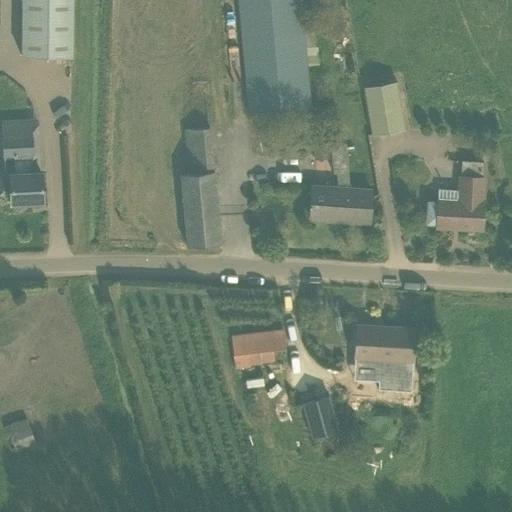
[(20,0),(20,56),(72,56),(72,0),(20,0)]
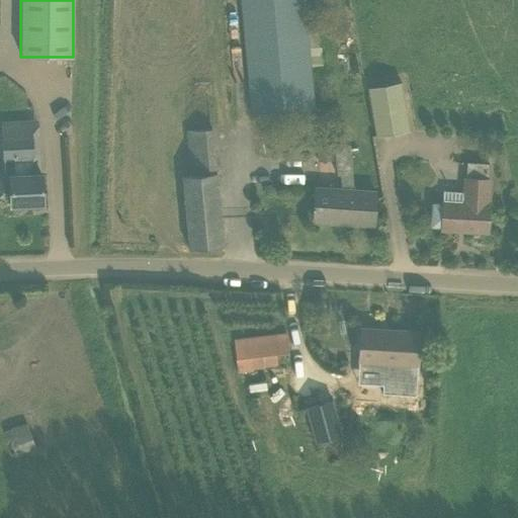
[(313,108),(312,92),(303,0),(242,0),(253,113),(313,108)]
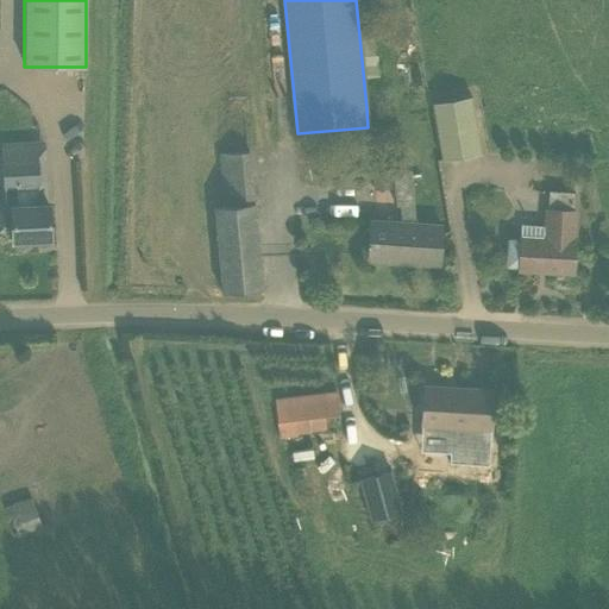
[(380,73),(378,50),(368,51),(369,74),(380,73)]
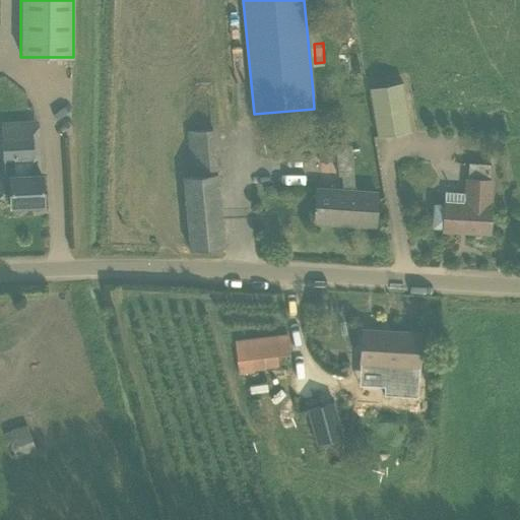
[(369,88),(377,138),(410,132),(402,82),(369,88)]
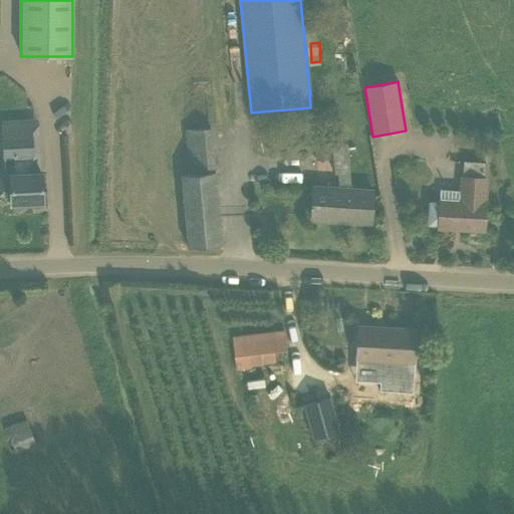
[(10,205),(42,203),(41,173),(32,173),(30,118),(1,119),(3,157),(4,156),(5,174),(0,174),(0,194),(10,194),(10,205)]
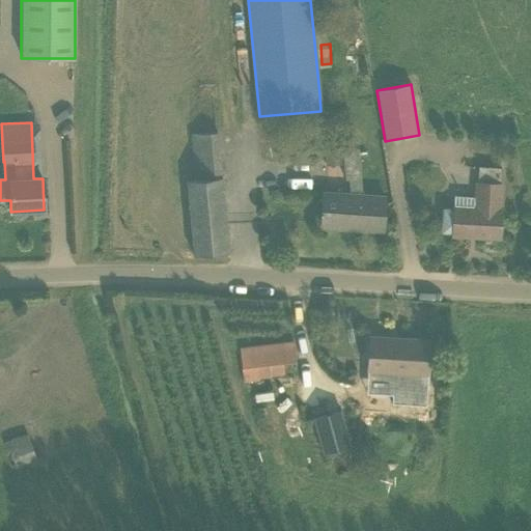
[(228,252),(218,132),(191,135),(196,178),(187,179),(192,244),(193,255),(228,252)]
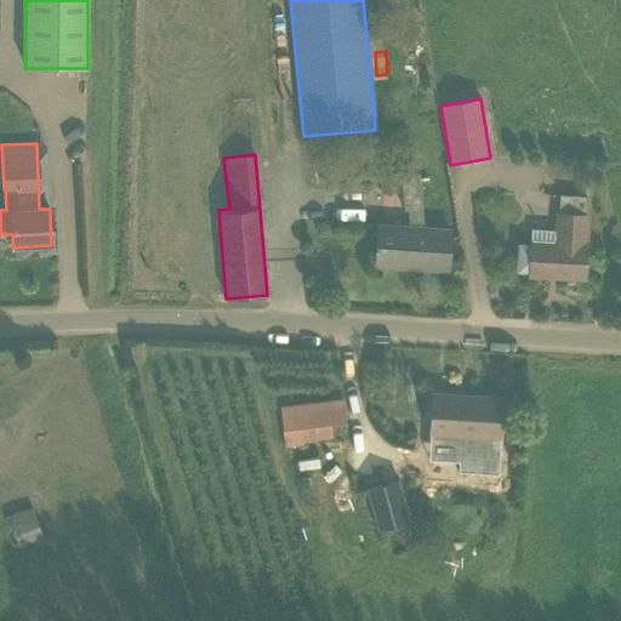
[(419,171),(399,174),(404,210),(408,210),(410,228),(377,226),(376,248),(374,248),(374,252),(376,252),(375,265),(448,269),(450,231),(425,229),(422,208),(419,171)]
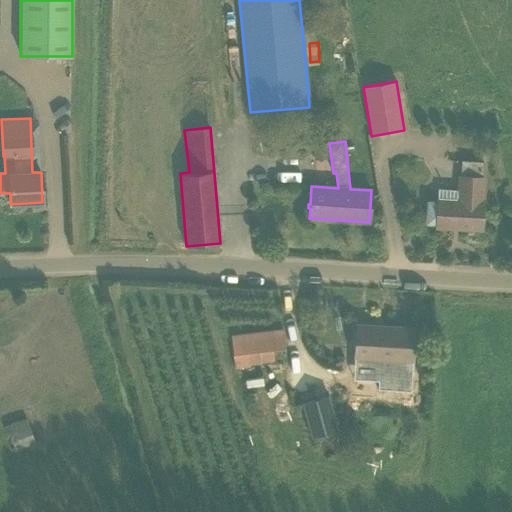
[(436,224),(436,226),(482,229),(483,203),(481,203),(482,178),(482,176),(460,174),(459,190),(438,189),(437,202),(427,201),(426,223),(436,224)]
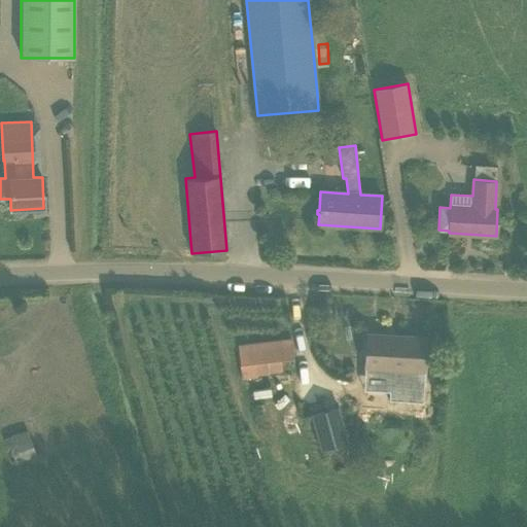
[(424,373),(426,338),(366,335),(364,370),(395,372),(393,396),(418,397),(419,373),(424,373)]
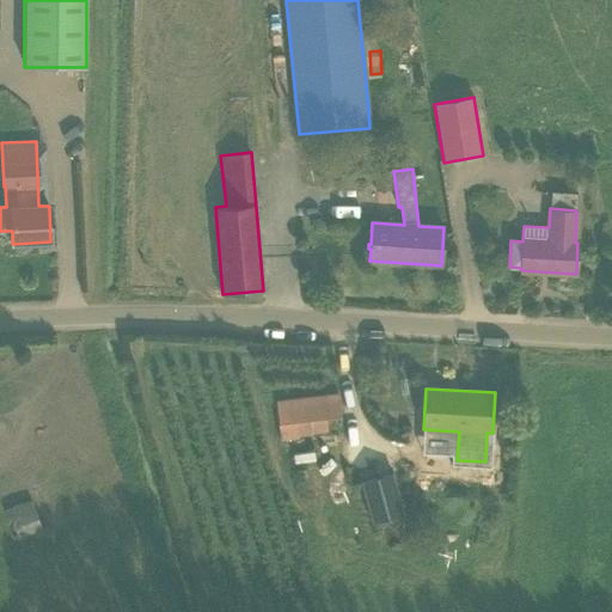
[(341,417),(338,396),(276,403),(280,434),(328,428),(326,420),(341,417)]
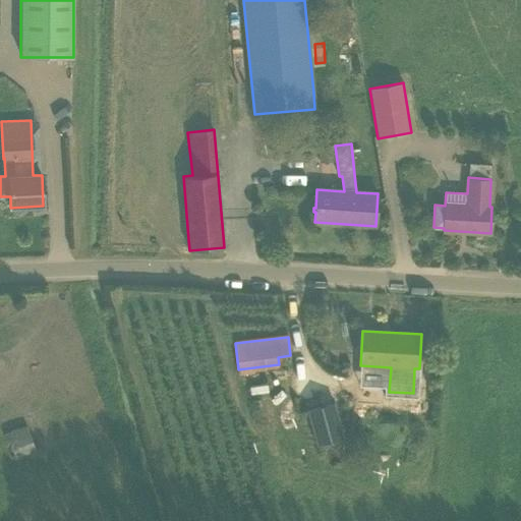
[(334,403),(306,411),(316,445),(343,438),(334,403)]
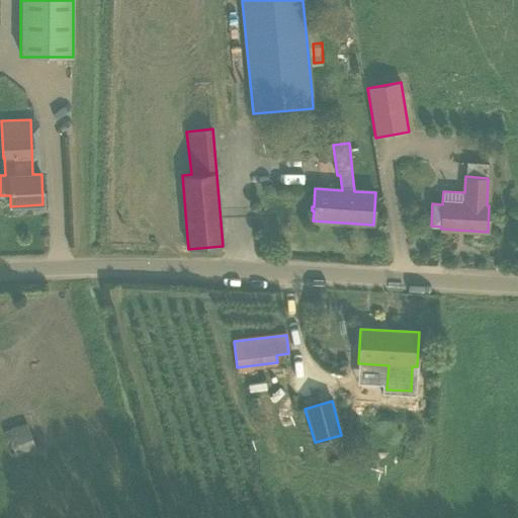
[(4,431),(12,454),(34,446),(26,423),(4,431)]
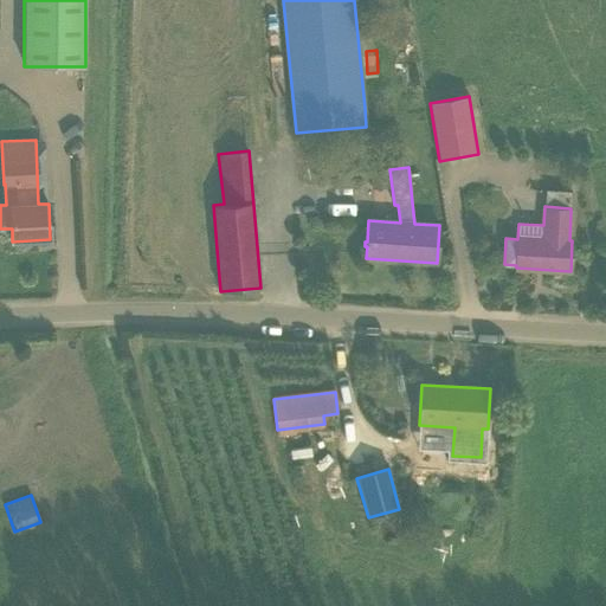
All buildings are outlined.
